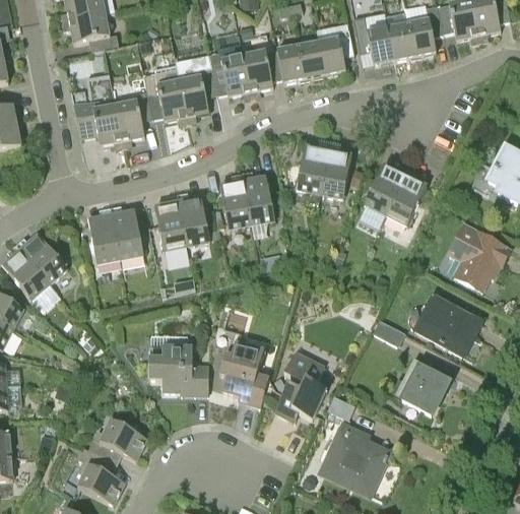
[(0,0),(0,26),(1,26),(12,23),(7,0),(0,0)]
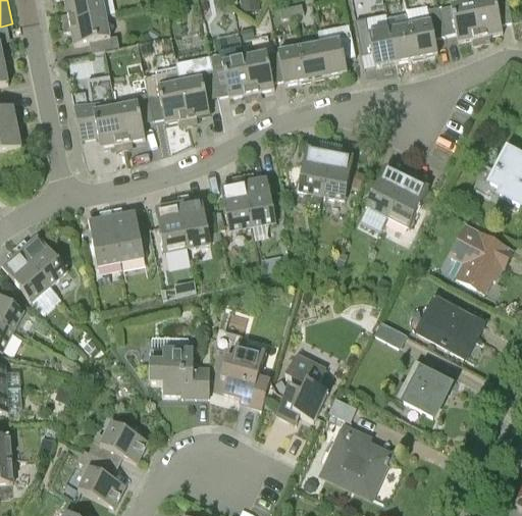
[(65,0),(68,13),(65,14),(62,18),(63,23),(106,14),(102,0),(65,0)]
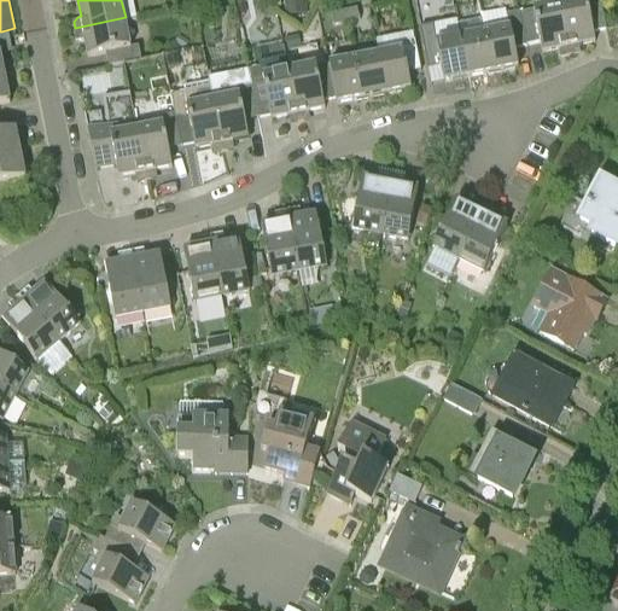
[(307,9),(305,0),(285,0),(286,10),(307,9)]
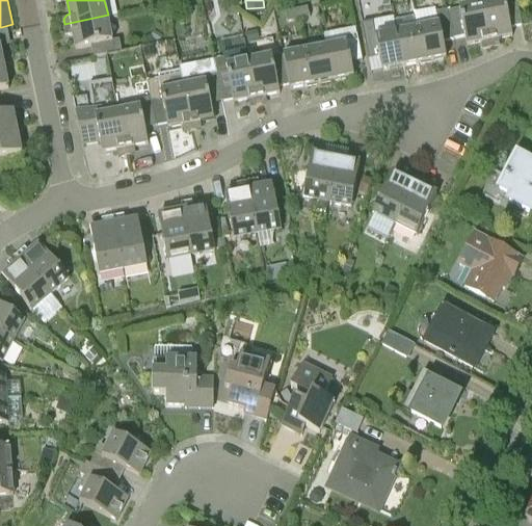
[(464,33),(467,42),(481,38),(482,42),(486,45),(490,44),(482,0),(476,0),(448,5),(452,25),(454,35),(464,33)]
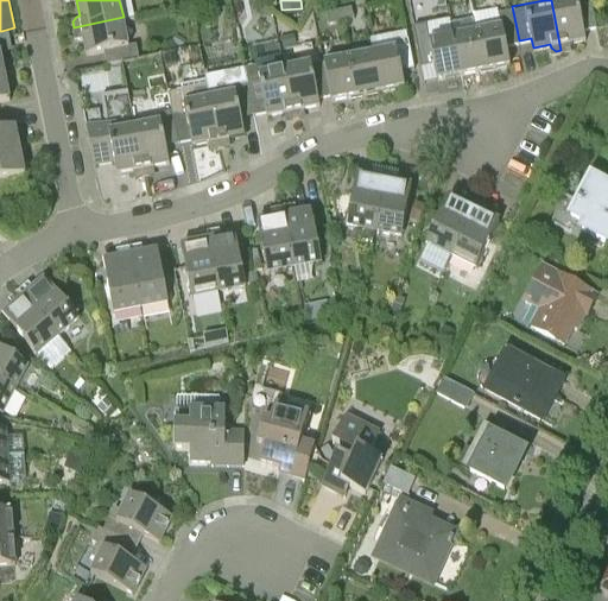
[(583,27),(596,24),(590,0),(551,0),(561,50),(567,49),(570,43),(569,39),(586,37),(583,27)]
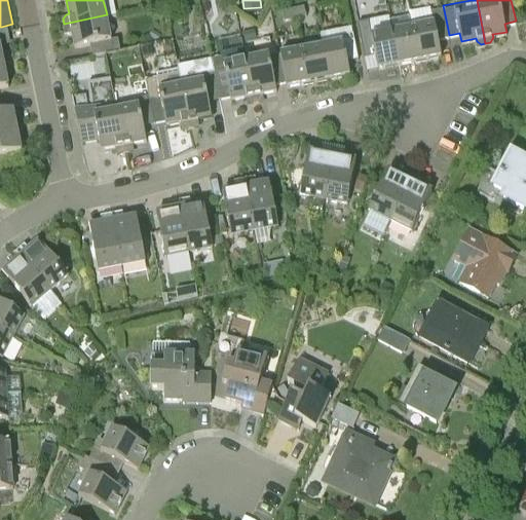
[(304,3),(293,6),(295,14),(306,12),(304,3)]
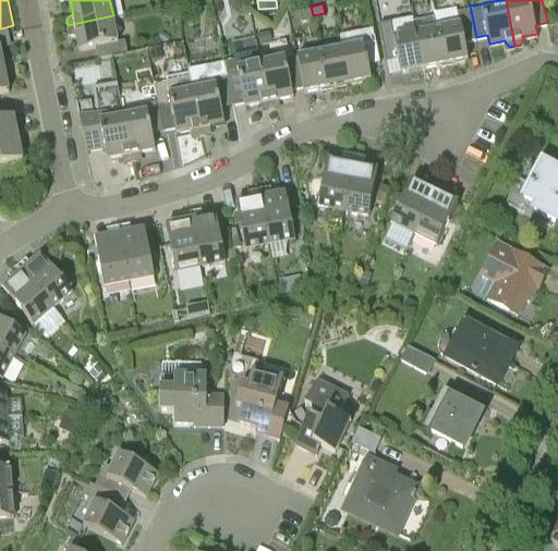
[(470,5),(470,7),(457,9),(456,3),(435,8),(436,13),(438,25),(446,61),(468,57),(464,39),(476,37),(474,26),(470,5)]
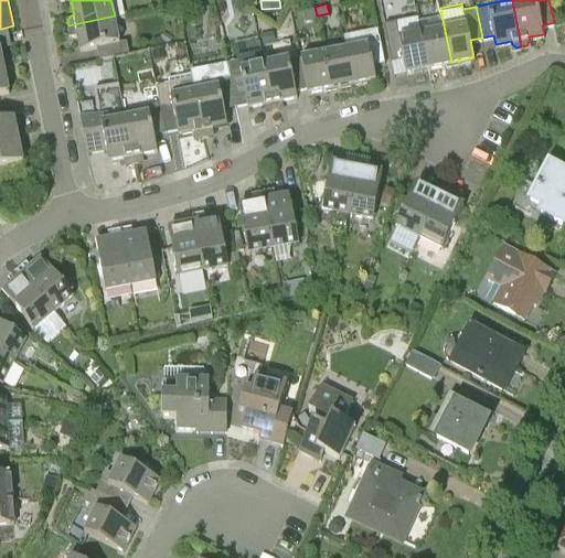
[(302,9),(305,19),(317,15),(315,7),(313,7),(302,9)]
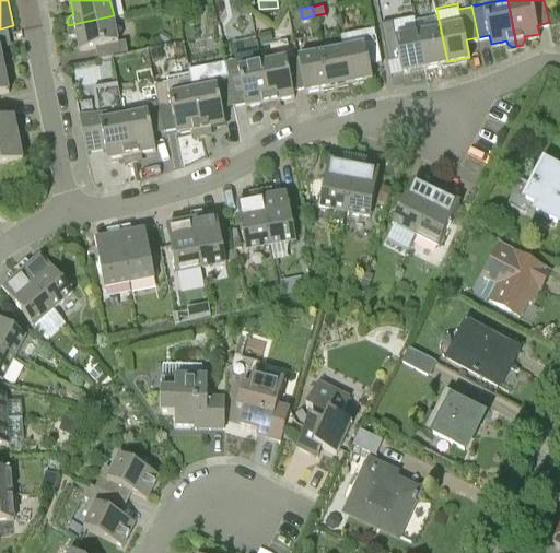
[(438,13),(416,18),(426,66),(447,61),(440,25),(438,13)]
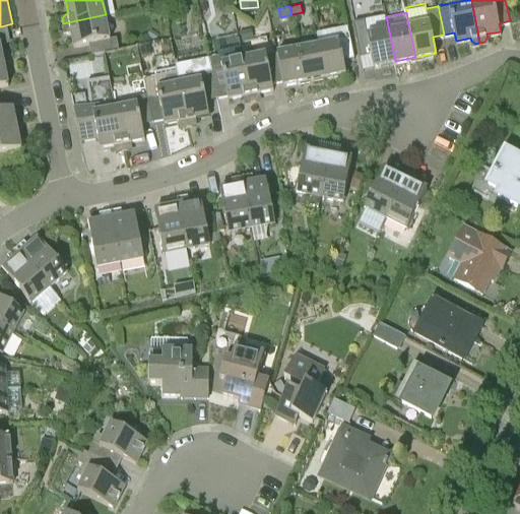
[(353,21),(361,54),(371,52),(374,65),(395,61),(386,16),(385,13),(353,21)]
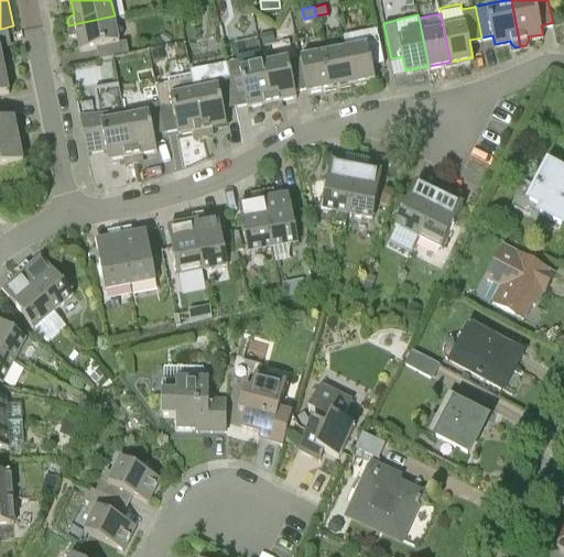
[(115,15),(68,25),(69,30),(74,33),(77,32),(80,47),(97,44),(99,56),(129,51),(127,37),(119,40),(115,15)]
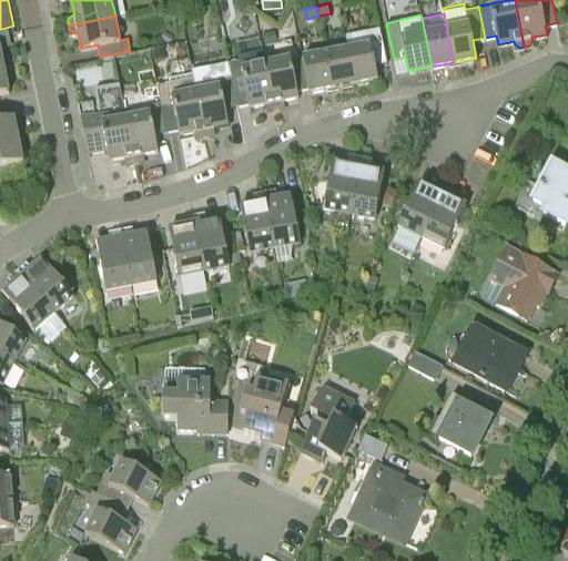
[(347,47),(355,82),(378,78),(375,63),(387,60),(379,27),(345,33),(347,47)]
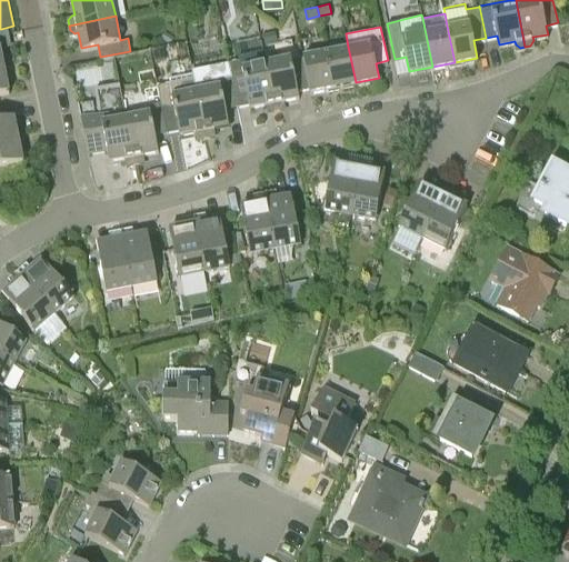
[(166,28),(159,39),(169,44),(176,33),(166,28)]
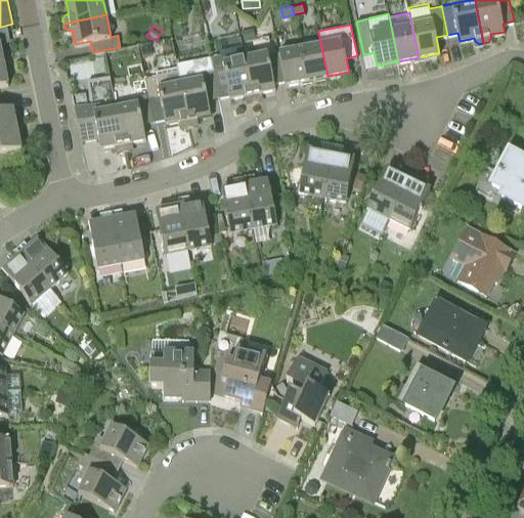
[(239,28),(242,35),(254,32),(253,26),(239,28)]
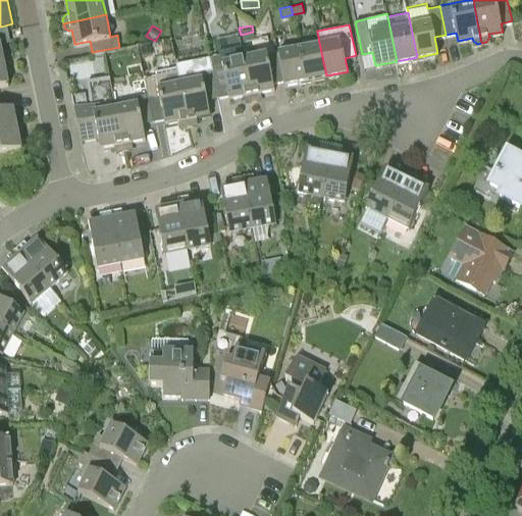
[(151,41),(140,44),(142,53),(153,51),(151,41)]
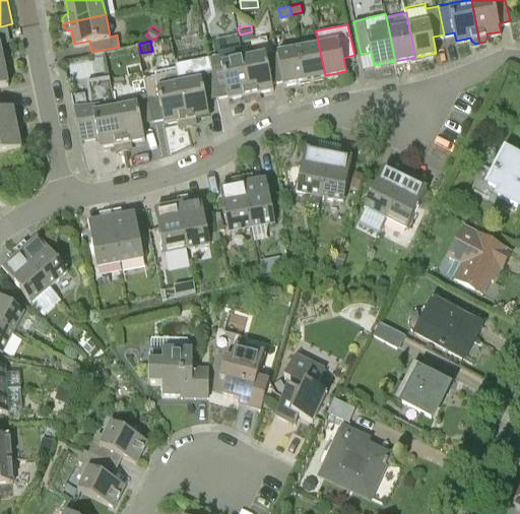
[(318,43),(299,47),(305,79),(325,75),(318,43)]
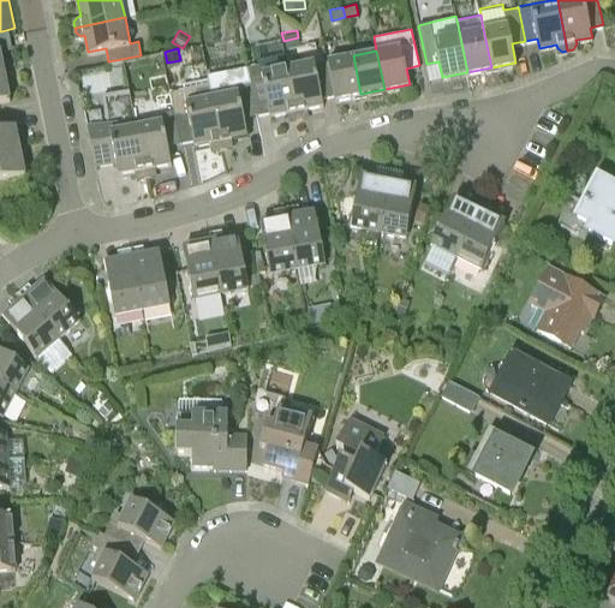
[(353,55),(328,60),(334,94),(335,99),(360,94),(353,55)]
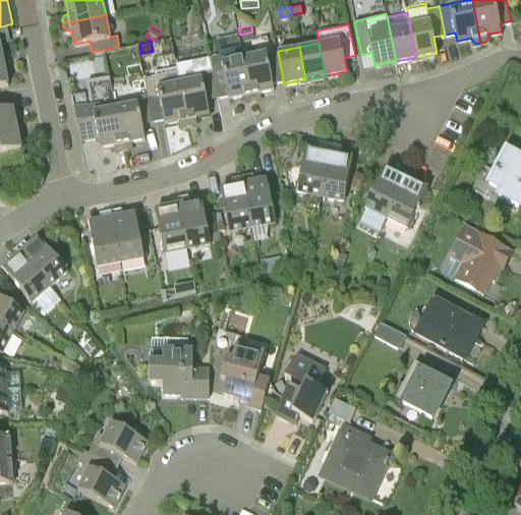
[(244,56),(253,99),(257,98),(261,94),(259,91),(274,88),(273,81),(283,79),(278,51),(267,53),(267,51),(244,56)]
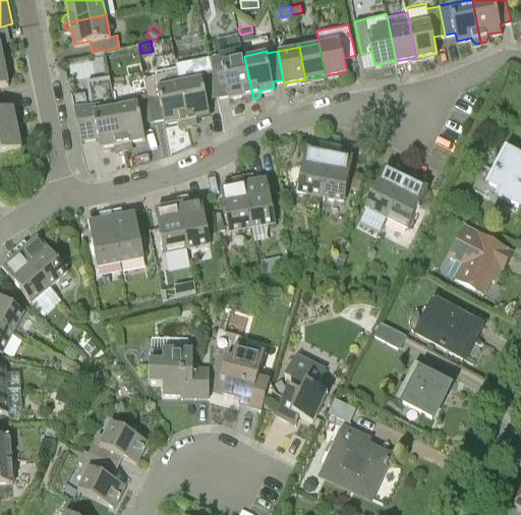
[(210,55),(212,67),(218,96),(229,94),(229,97),(243,94),(244,97),(248,100),(253,99),(244,56),(222,61),(220,53),(210,55)]
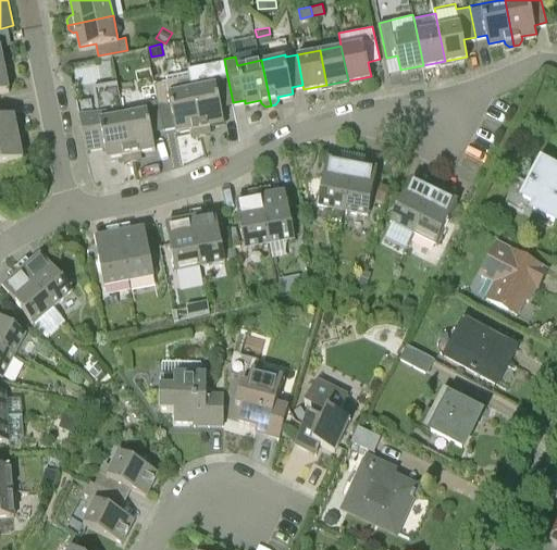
[(190,74),(201,133),(207,132),(210,127),(209,124),(224,121),(221,104),(233,102),(226,72),(224,59),(187,66),(188,70),(189,74),(190,74)]
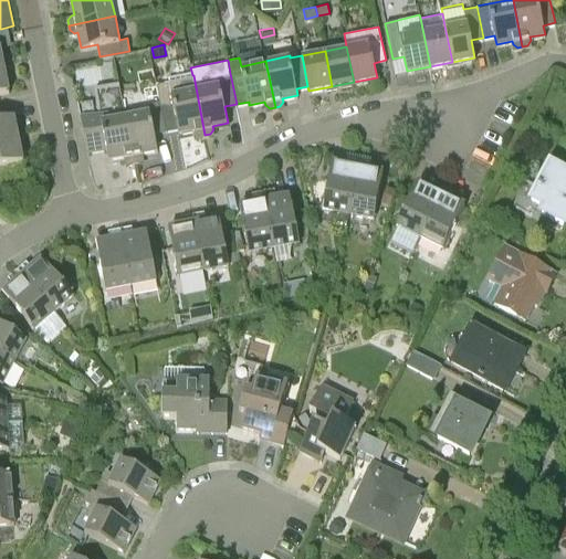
[(0,92),(10,90),(6,67),(0,69),(0,92)]
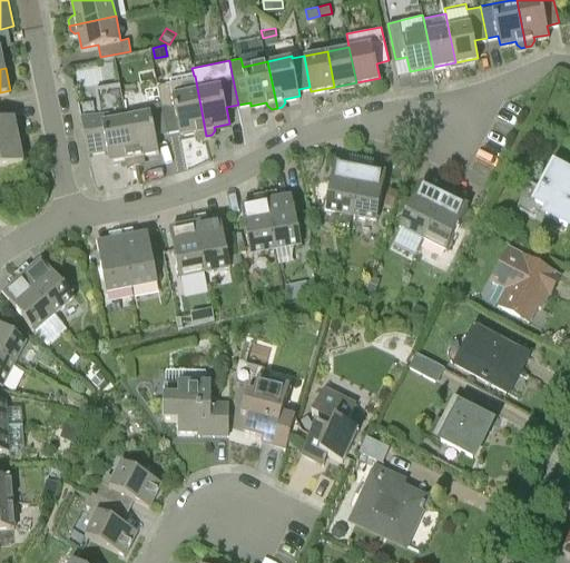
[(158,84),(161,101),(168,131),(179,129),(180,134),(196,130),(197,134),(202,137),(206,136),(195,76),(194,76),(193,71),(170,76),(170,81),(158,84)]
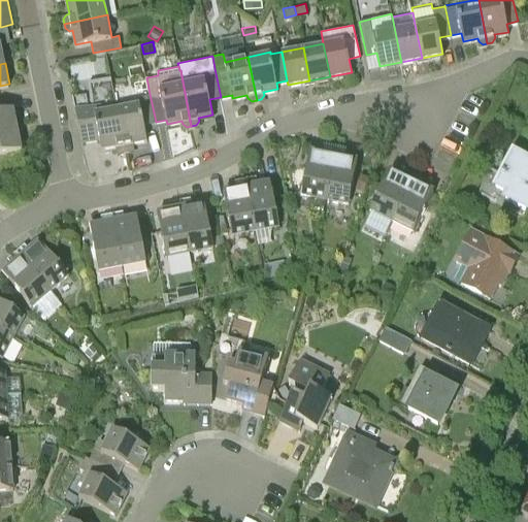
[(101,103),(89,105),(86,92),(72,94),(75,108),(81,142),(100,138),(102,149),(117,145),(117,149),(122,152),(126,151),(118,107),(103,110),(101,103)]
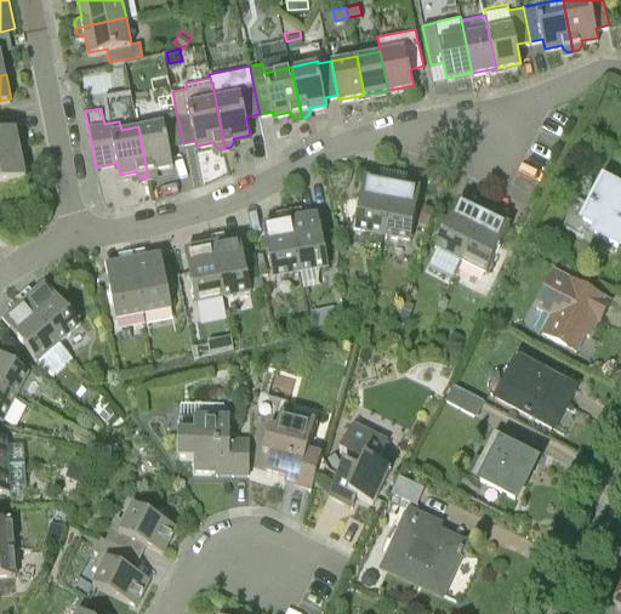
[(164,121),(138,126),(148,177),(154,176),(158,171),(157,168),(174,164),(170,146),(183,143),(176,111),(163,113),(164,121)]
